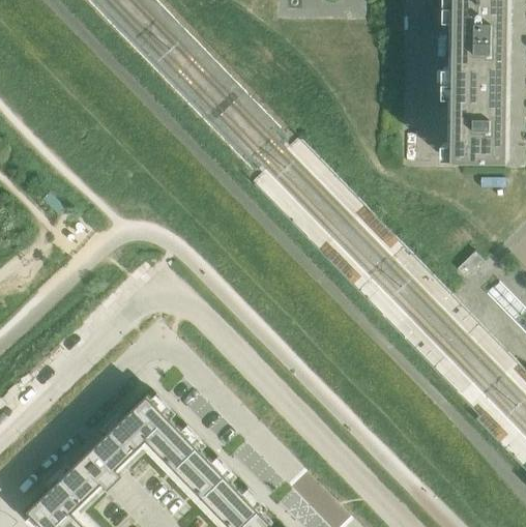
[(506,0),(453,0),(454,9),(506,9),(506,0)]
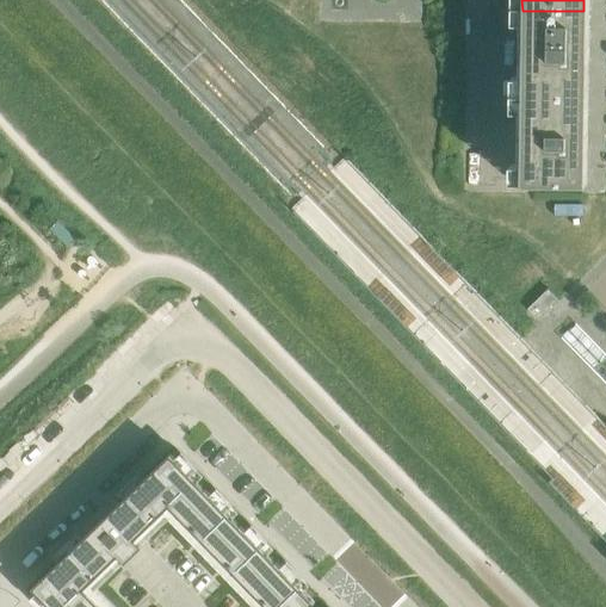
[(583,60),(583,49),(583,11),(523,11),(521,99),(582,100),(582,81),(583,60)]
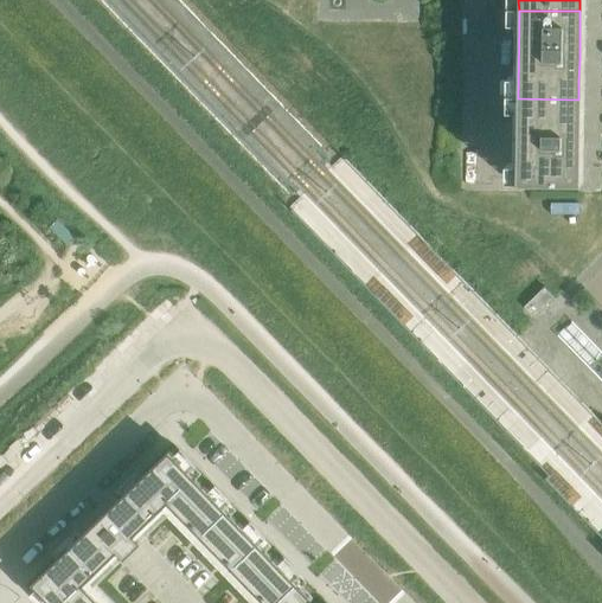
[(578,149),(578,100),(518,98),(517,187),(578,187),(578,149)]
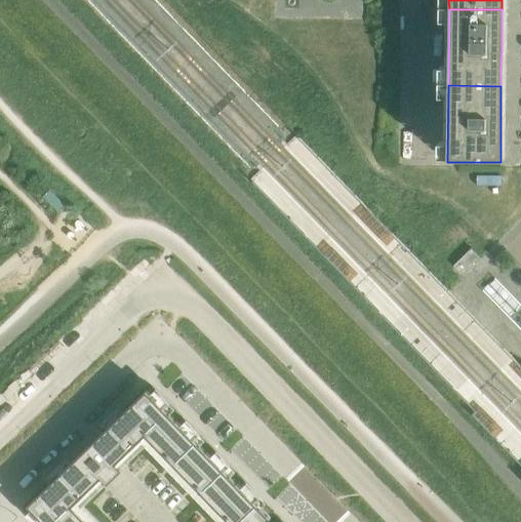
[(468,251),(449,269),(450,270),(459,279),(477,262),(468,251)]
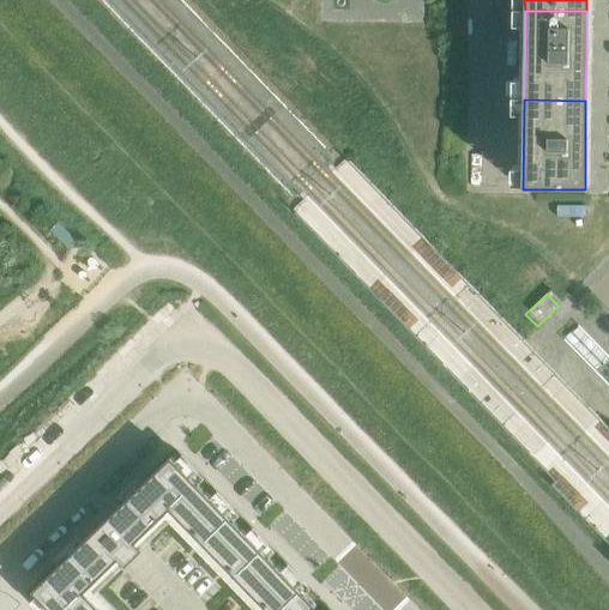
[(168,460),(29,595),(43,609),(95,609),(82,596),(115,562),(122,568),(139,553),(132,545),(167,513),(260,609),(312,609),(289,586),(276,572),(168,460)]
